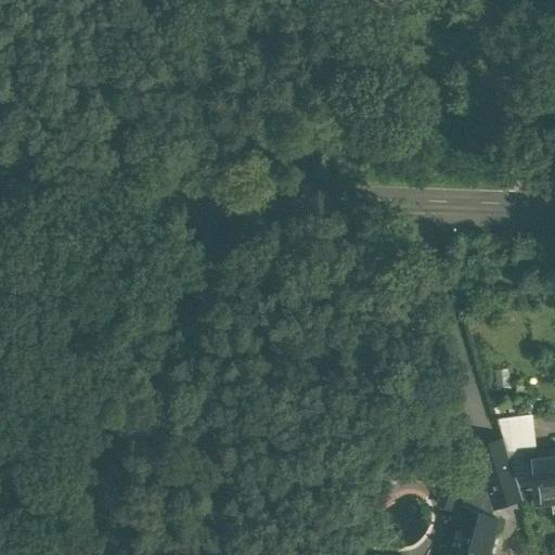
[(531,416),(498,420),(504,439),(507,451),(536,448),(531,416)]
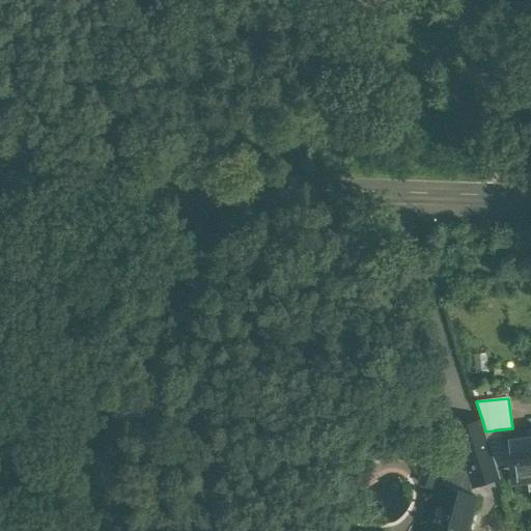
[(485,431),(482,420),(456,428),(475,487),(500,479),(485,431)]
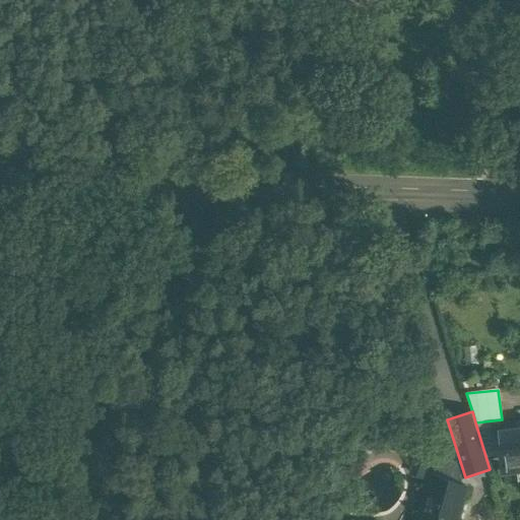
[(515,424),(495,426),(498,455),(502,455),(504,473),(519,471),(519,467),(519,465),(515,430),(516,430),(515,424)]
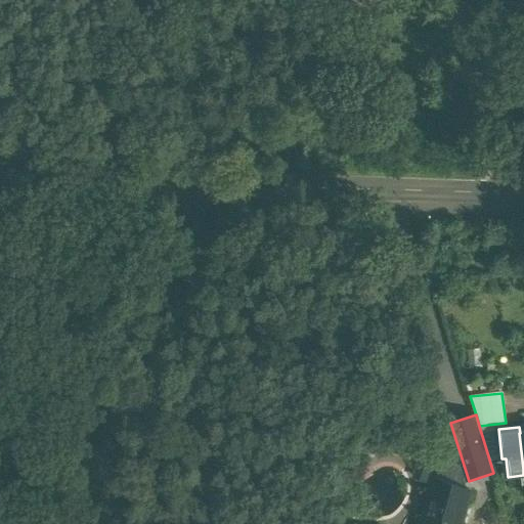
[(463,474),(441,468),(438,480),(459,486),(463,474)]
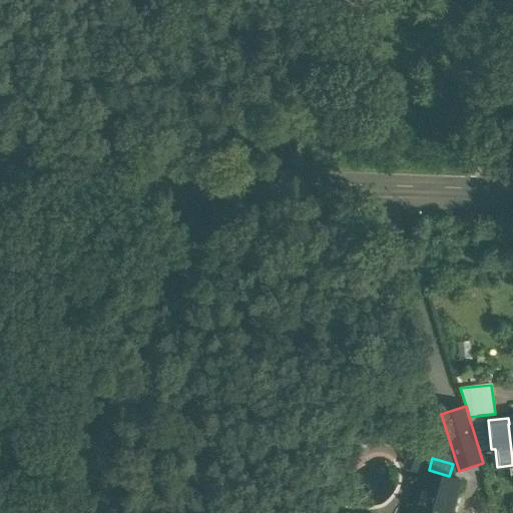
[(449,476),(429,470),(416,512),(451,512),(461,480),(449,476)]
